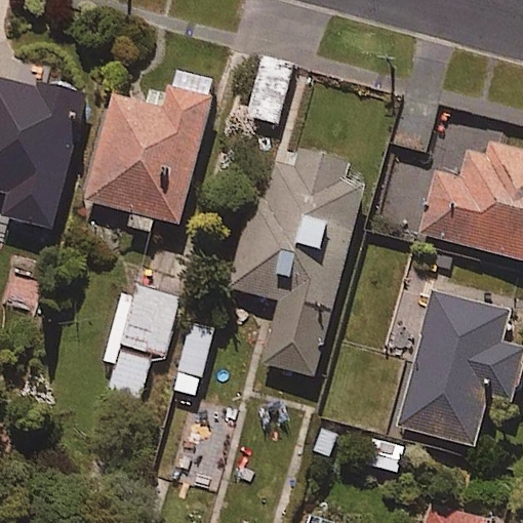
[(293,66),(263,58),(249,117),(279,124),(293,66)]
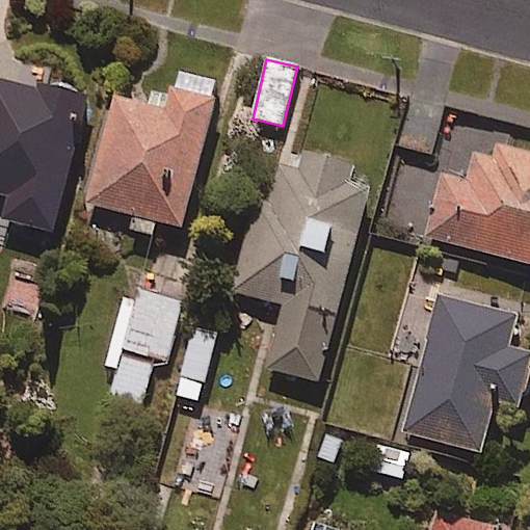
[(85,97),(0,74),(0,183),(9,186),(1,217),(51,231),(85,97)]
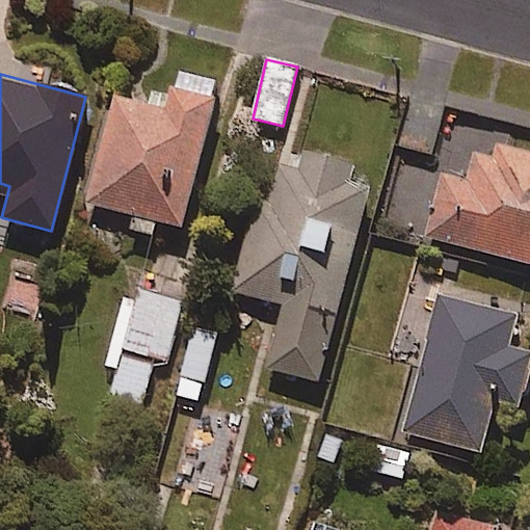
[(215,98),(155,82),(149,105),(113,95),(84,202),(180,228),(215,98)]
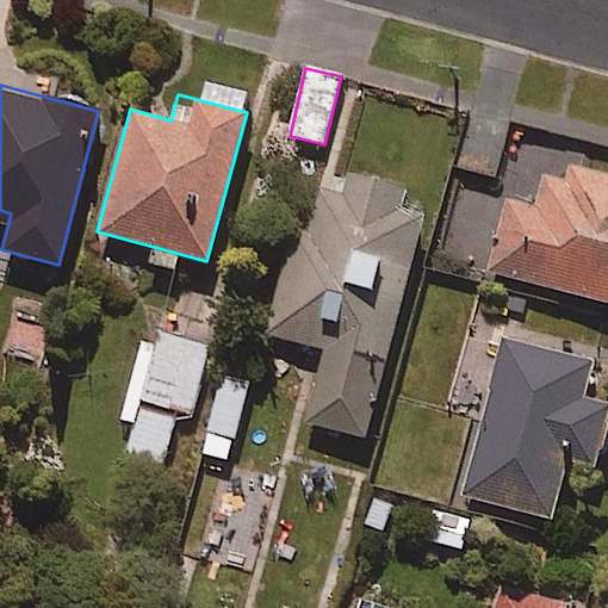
[(428,192),(326,166),(302,261),(284,258),(265,335),(321,349),(303,421),(366,438),(428,192)]
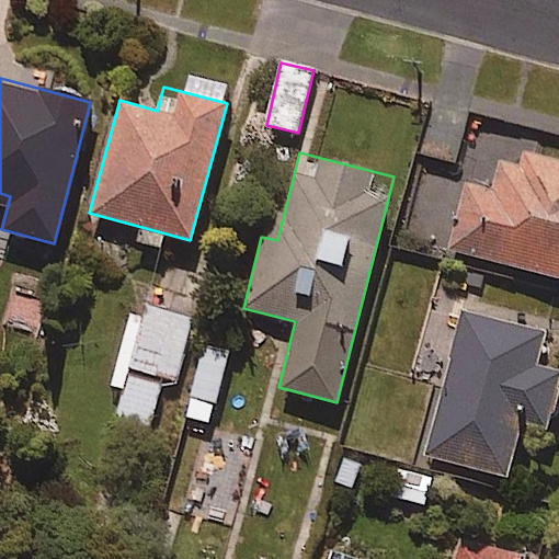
[(558,161),(527,153),(501,163),(492,190),(466,183),(449,251),(558,278),(558,161)]
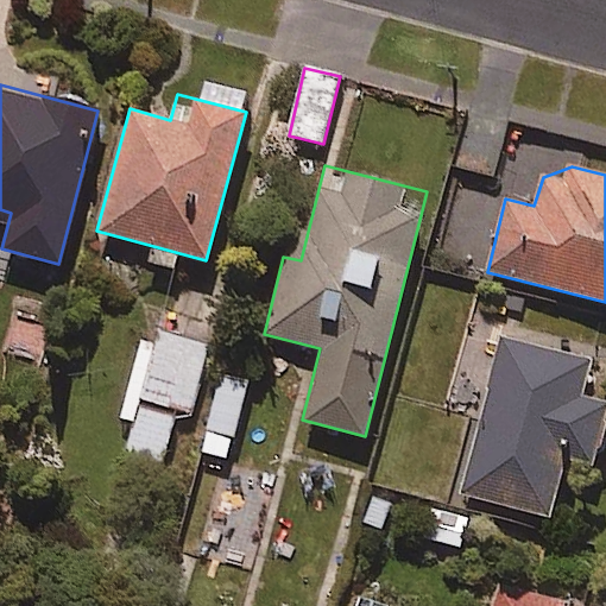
[(206,346),(144,330),(122,418),(133,421),(124,459),(159,467),(174,412),(189,416),(206,346)]
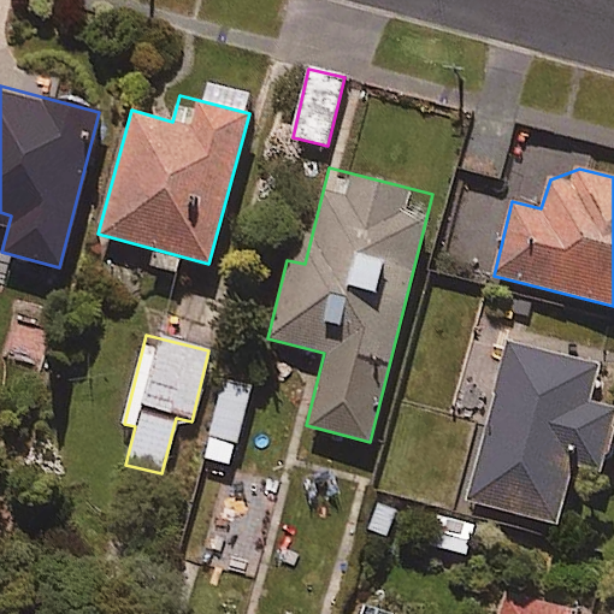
[(596,369),(508,343),(465,499),(555,524),(572,461),(601,468),(613,420),(613,407),(586,400),(596,369)]
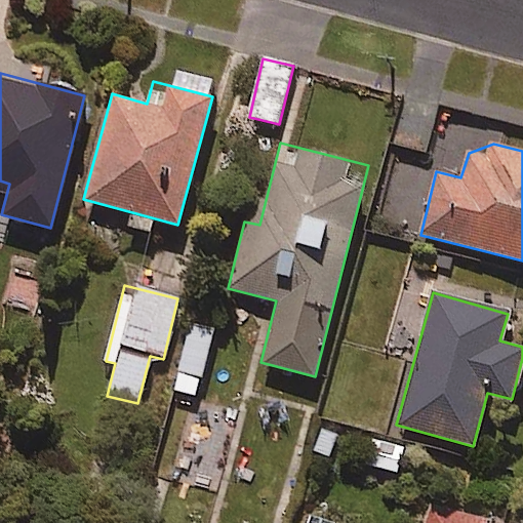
[(214,329),(190,323),(172,390),(197,396),(214,329)]
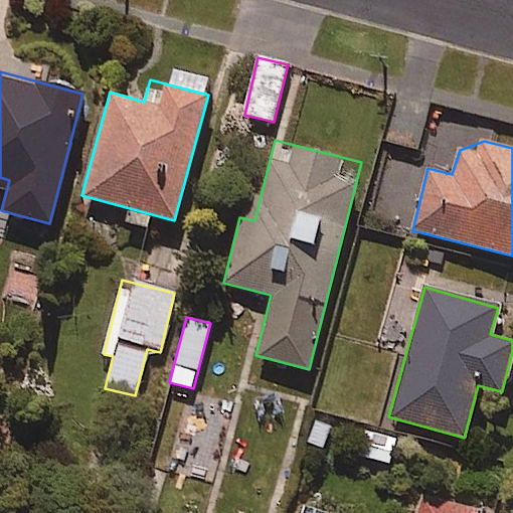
[(491,512),(420,494),(415,512),(491,512)]
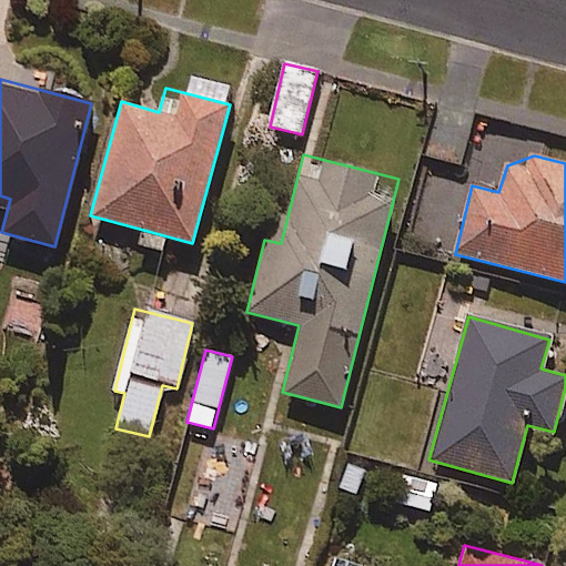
All buildings are outlined.
